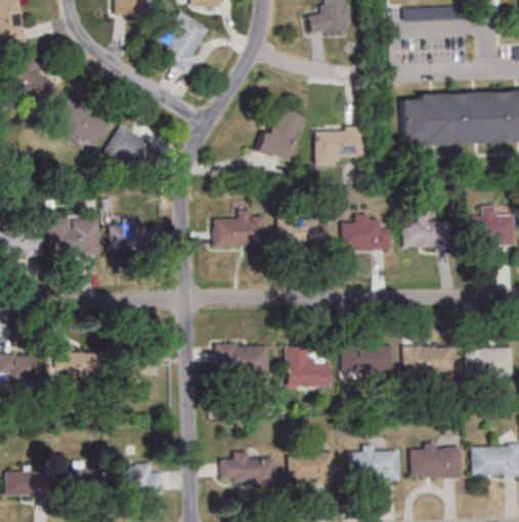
[(0,0),(0,47),(26,46),(20,0),(0,0)]
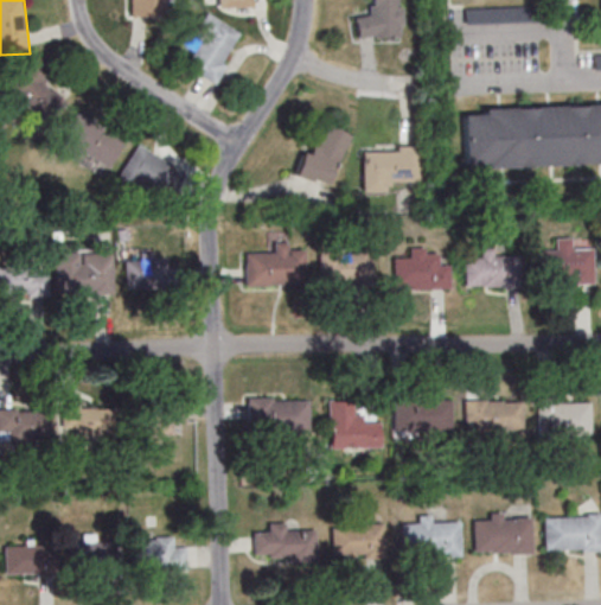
[(132,0),(166,0),(167,19),(133,20),(132,0)]
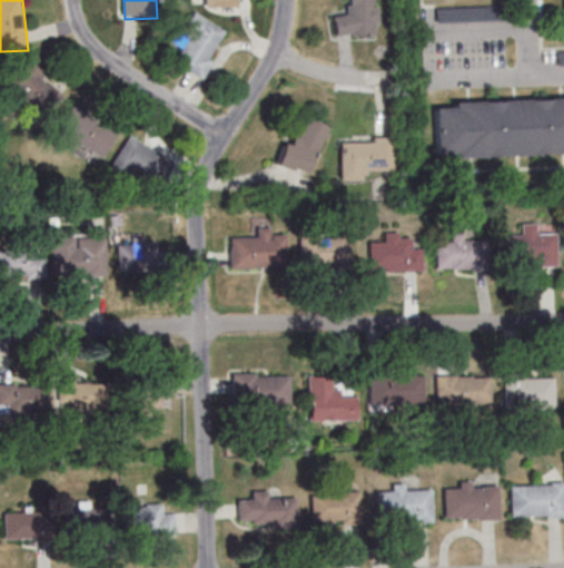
[(379,37),(378,0),(352,0),(353,17),(338,17),(338,37),(379,37)]
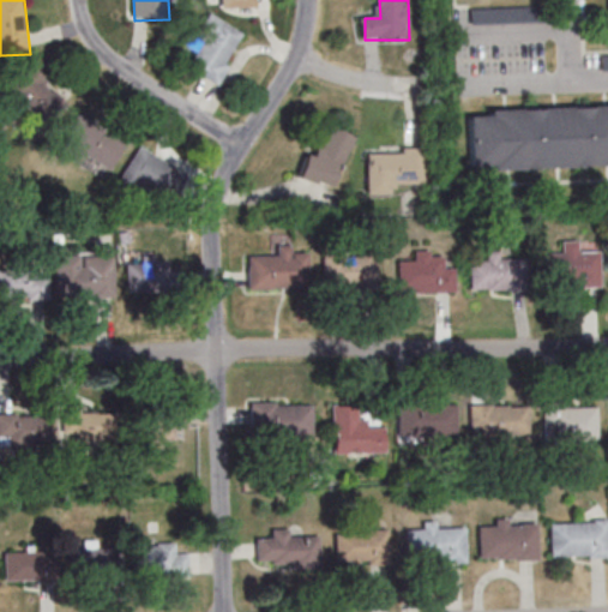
[(475,25),(537,24),(537,13),(475,13),(475,25)]
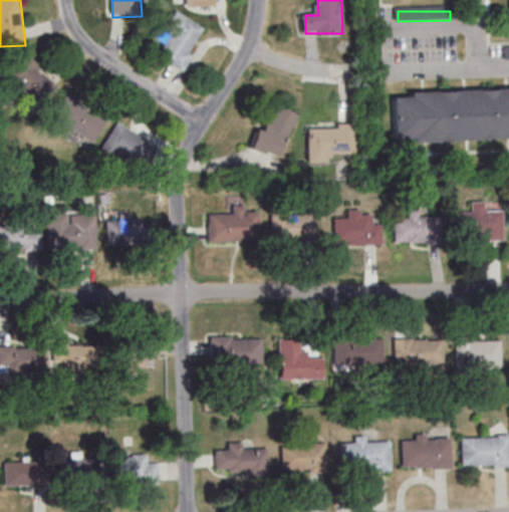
[(160,59),(185,72),(207,28),(176,12),(161,41),(167,44),(160,59)]
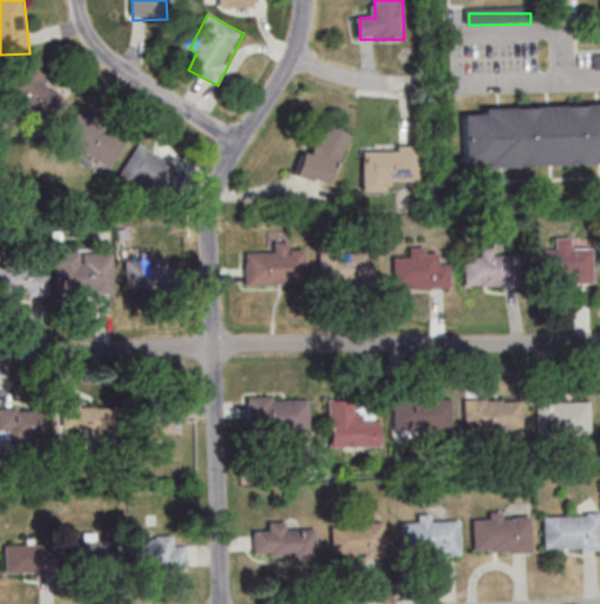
[(10,89),(44,127),(69,104),(36,66),(10,89)]
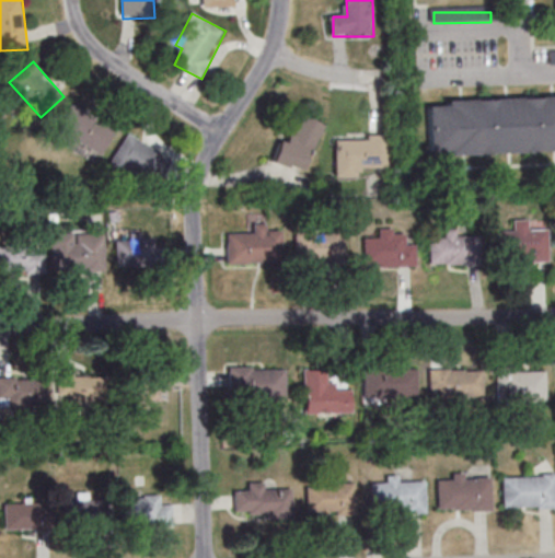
[(447,101),(554,95),(554,151),(449,157),(449,151),(430,152),(428,106),(447,105),(447,101)]
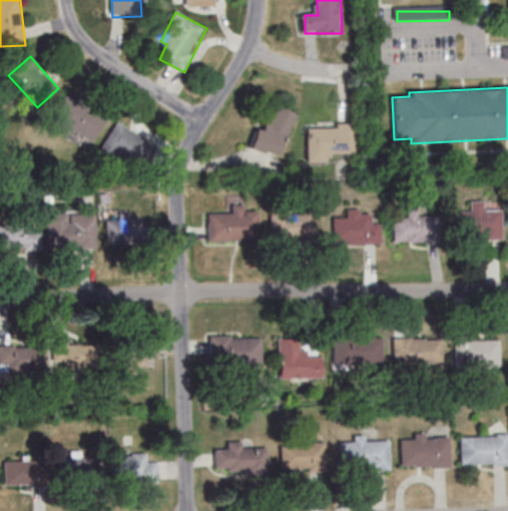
[(53,124),(94,145),(107,119),(66,98),(53,124)]
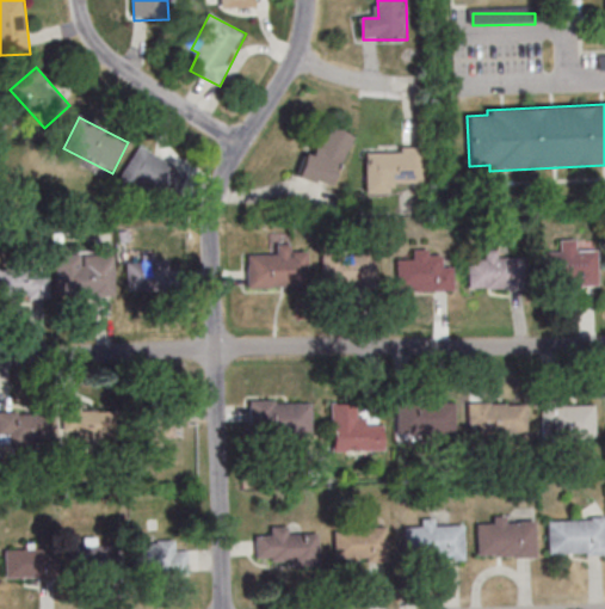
[(337,191),(356,136),(332,128),(322,158),(309,154),(301,178),(337,191)]
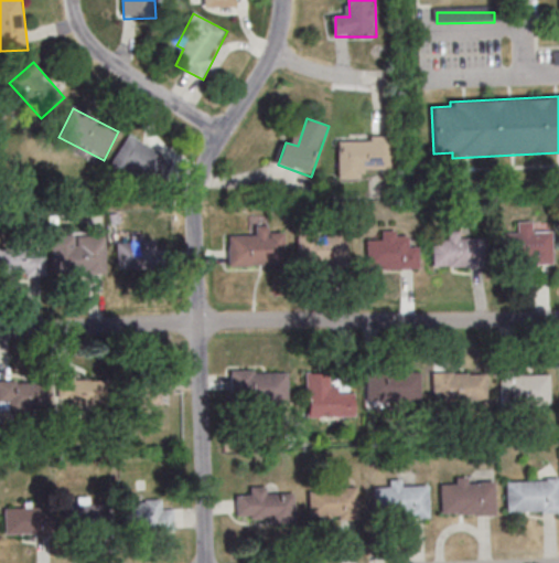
[(153,189),(172,159),(132,135),(114,165),(153,189)]
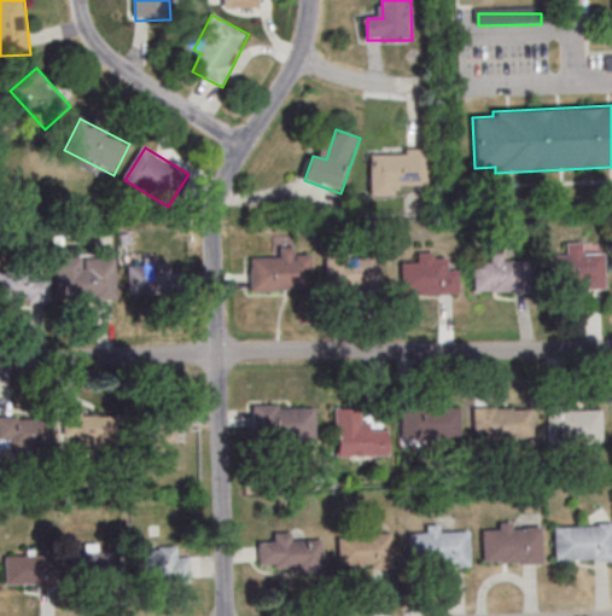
[(431,154),(373,155),(374,198),(401,197),(401,187),(431,187),(431,154)]
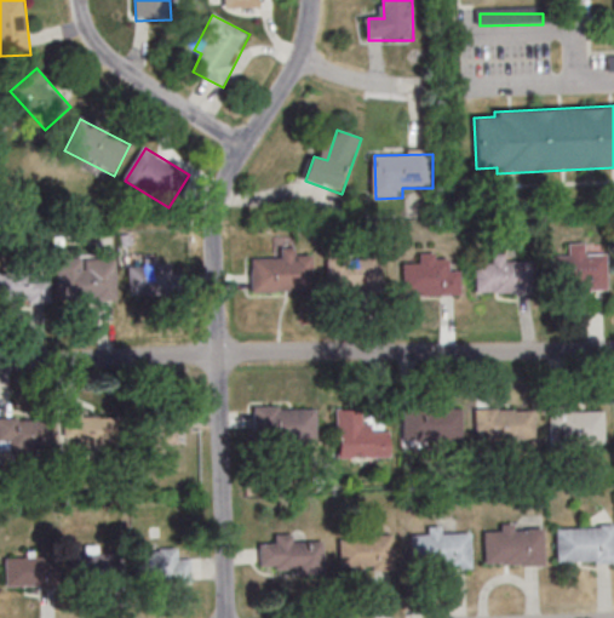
[(253,258),(283,258),(282,249),(297,249),(297,256),(314,256),(314,290),(279,291),(279,293),(254,293),(253,258)]
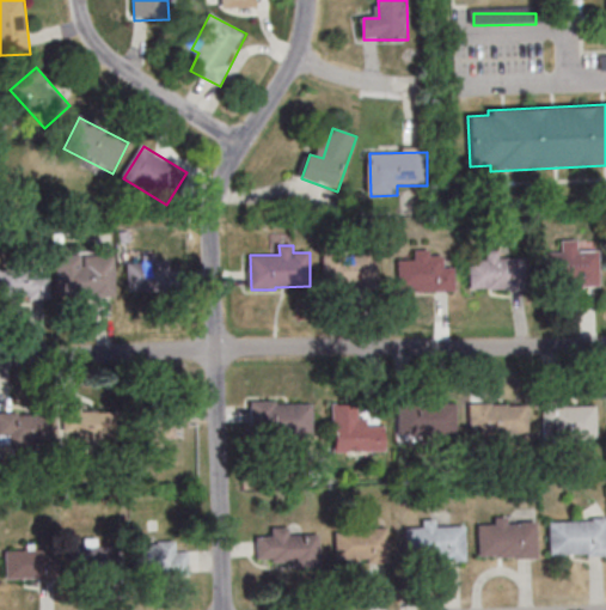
[(324,255),(381,251),(384,285),(325,287),(324,255)]
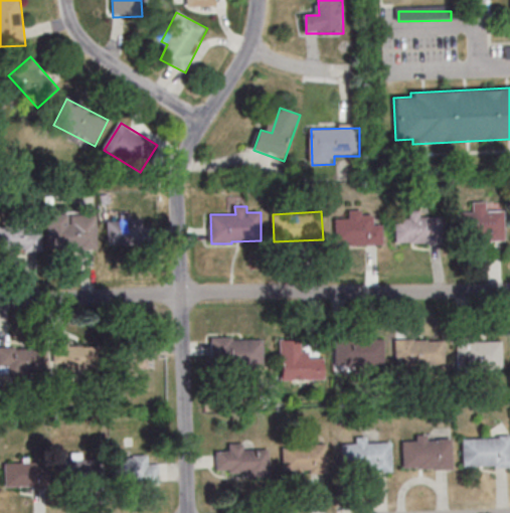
[(456,214),(505,211),(506,239),(458,241),(456,214)]
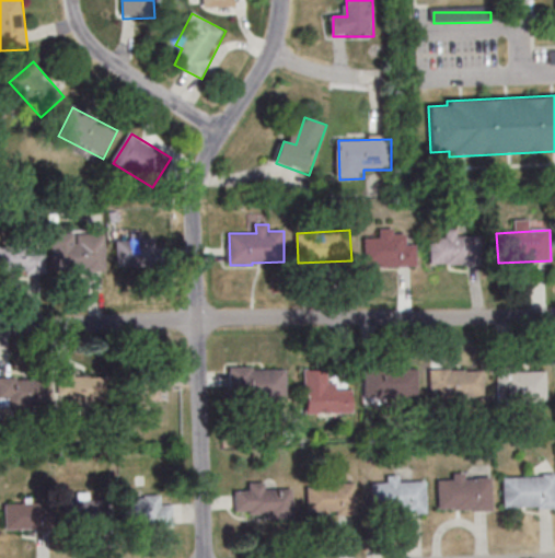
[(368,240),(369,269),(420,268),(420,246),(409,246),(408,231),(382,232),(382,240),(368,240)]
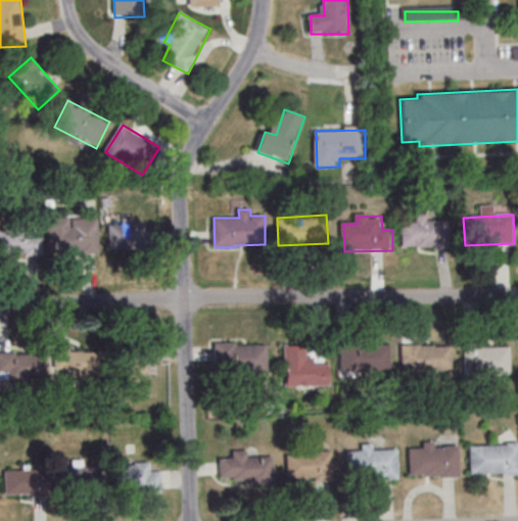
[(48,219),(49,252),(65,252),(65,253),(81,252),(81,254),(98,253),(97,219),(72,220),(73,228),(69,228),(69,218),(48,219)]
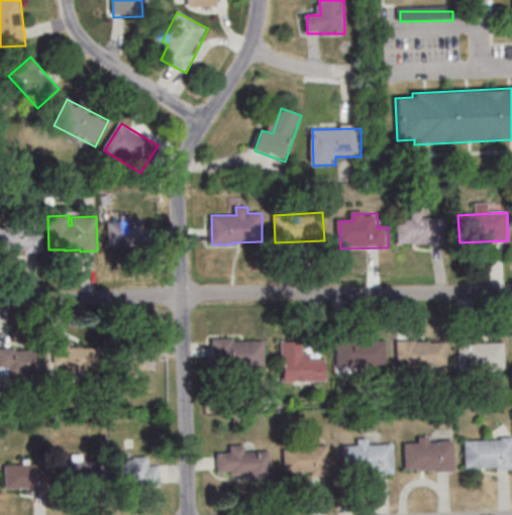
[(108,223),(108,246),(123,246),(123,247),(135,247),(135,248),(154,248),(154,229),(143,229),(142,220),(131,220),(131,216),(121,216),(121,223),(108,223)]
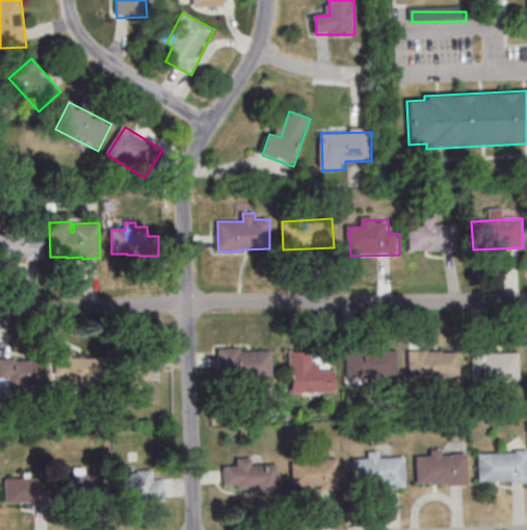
[(407,228),(458,224),(459,254),(410,256),(407,228)]
